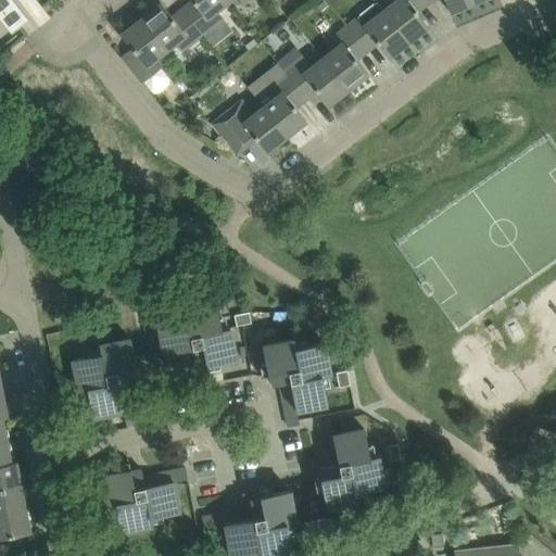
[(28,19),(15,1),(13,0),(0,0),(0,17),(12,32),(28,19)]
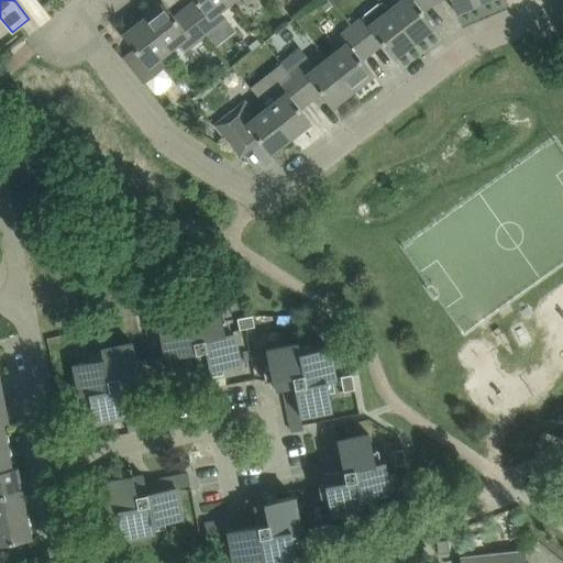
[(188,13),(206,35),(227,19),(220,10),(229,2),(228,0),(195,0),(199,4),(188,13)]
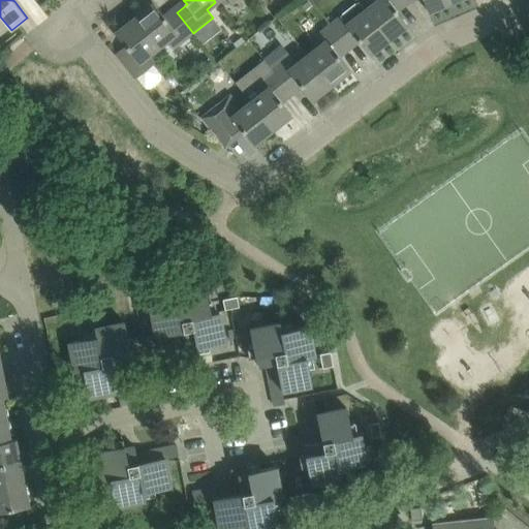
[(402,0),(372,0),(374,2),(366,9),(390,38),(407,24),(395,6),(402,0)]
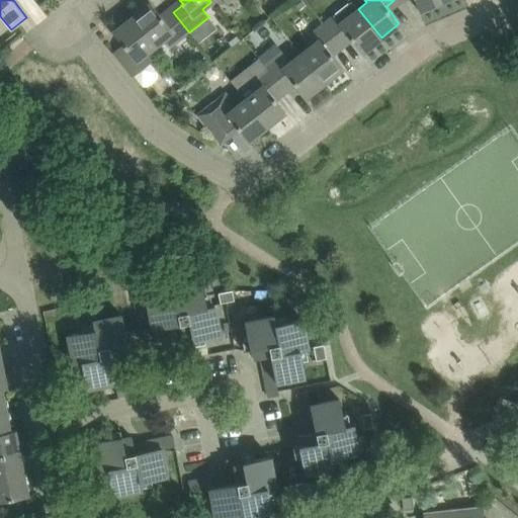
[(415,0),(420,11),(441,2),(440,0),(415,0)]
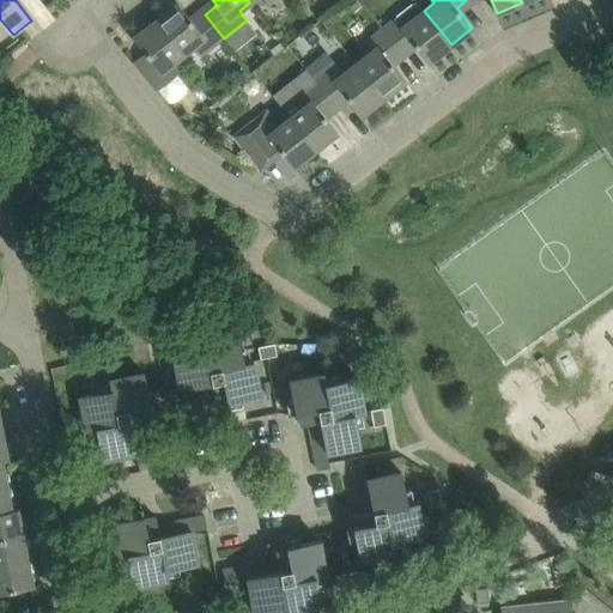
[(401,52),(412,42),(429,62),(451,44),(424,11),(416,1),(382,28),(401,52)]
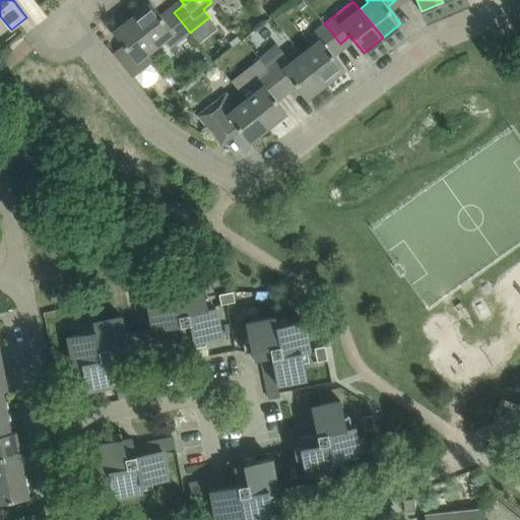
[(190,33),(174,12),(165,19),(151,3),(132,17),(155,47),(164,40),(171,48),(190,33)]
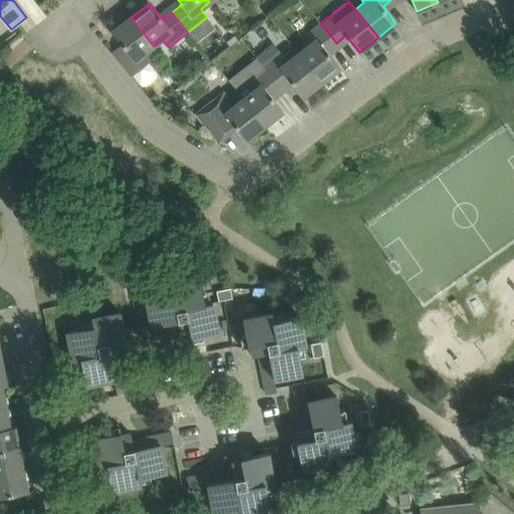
[(132,76),(133,75),(141,85),(146,85),(157,77),(158,72),(150,62),(151,61),(145,53),(154,46),(131,17),(112,32),(124,47),(114,55),(132,76)]
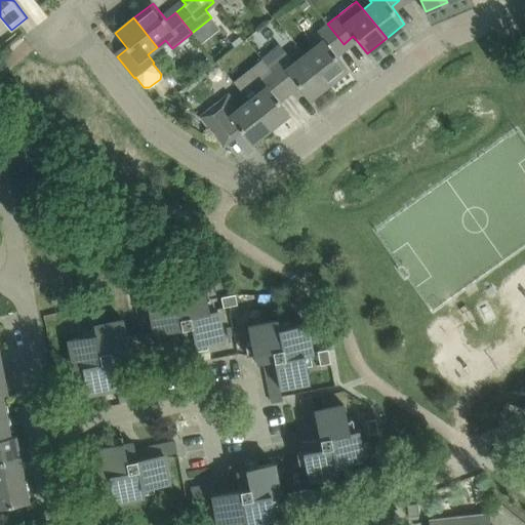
[(334,51),(344,44),(327,24),(308,39),(314,47),(306,54),(328,84),(347,69),(334,51)]
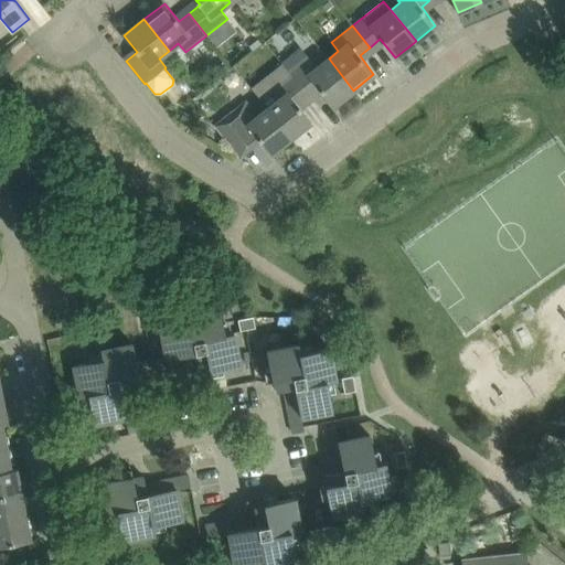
[(257,39),(249,46),(253,51),(262,44),(257,39)]
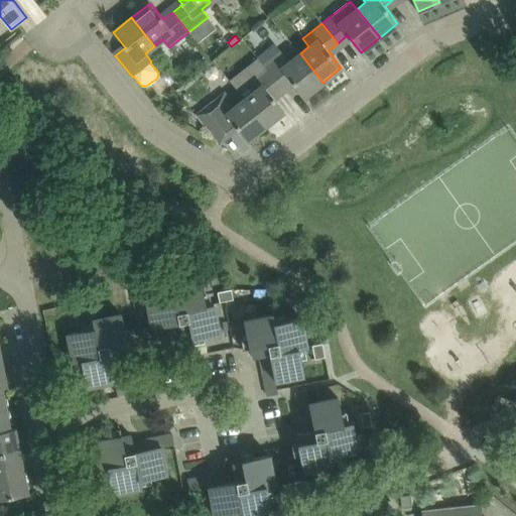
[(304,97),(323,83),(300,53),(291,60),(284,52),(265,68),(281,88),(290,80),(304,97)]
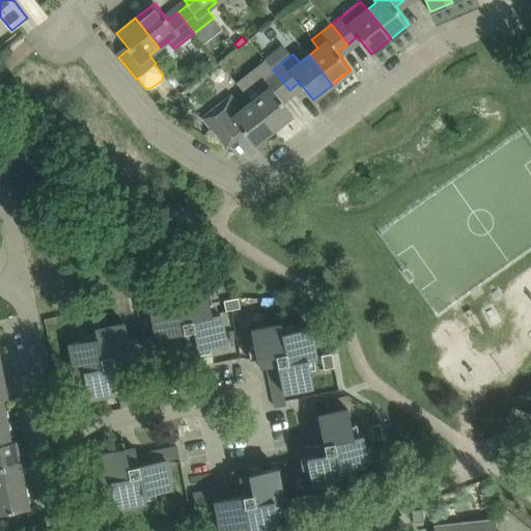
[(211,57),(200,65),(205,73),(216,64),(211,57)]
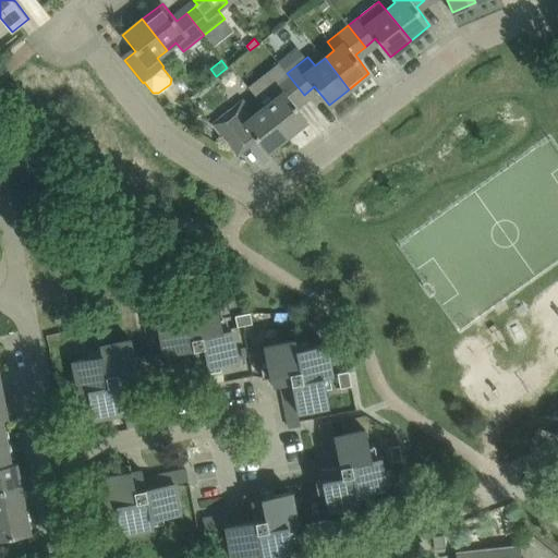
[(293,104),(304,95),(287,73),(266,89),(273,99),(264,106),(288,137),(308,121),(293,104)]
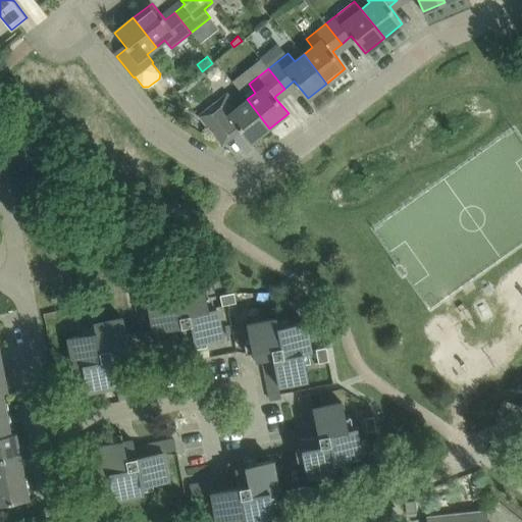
[(230,98),(211,113),(203,120),(219,142),(238,127),(251,143),(269,128),(247,99),(238,106),(230,98)]
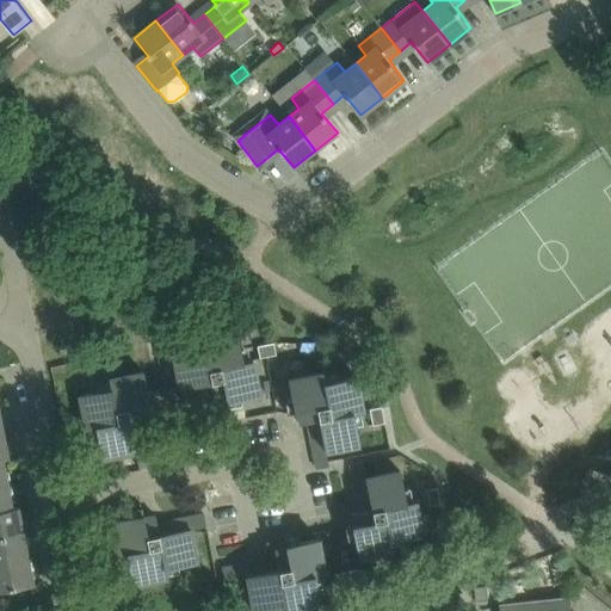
[(213,128),(199,121),(195,129),(207,137),(213,128)]
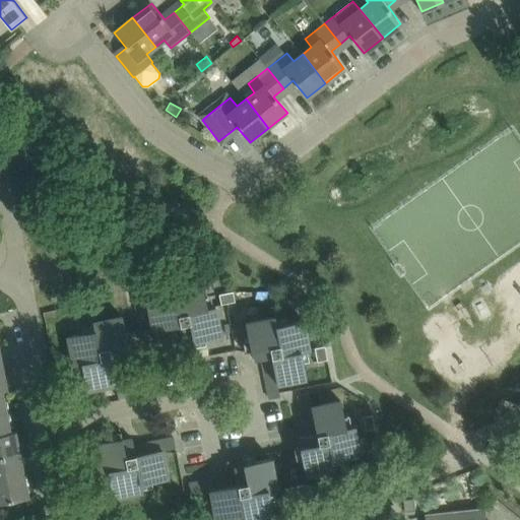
[(144,282),(142,272),(135,273),(137,284),(144,282)]
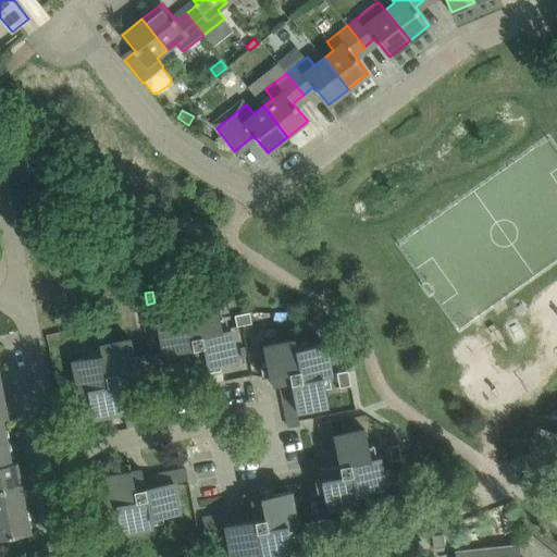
[(147,305),(145,293),(139,295),(137,295),(139,306),(147,305)]
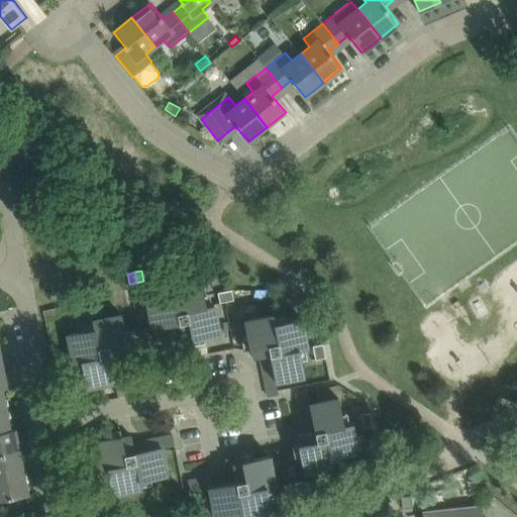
[(192,336),(192,338),(220,333),(214,303),(207,305),(202,278),(173,284),(175,292),(147,297),(153,326),(139,329),(141,340),(181,332),(182,338),(192,336)]
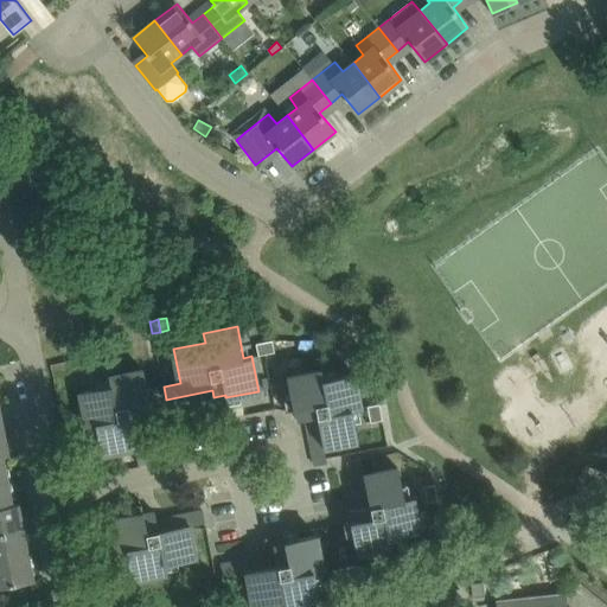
[(267,355),(274,352),(272,342),(264,343),(267,355)]
